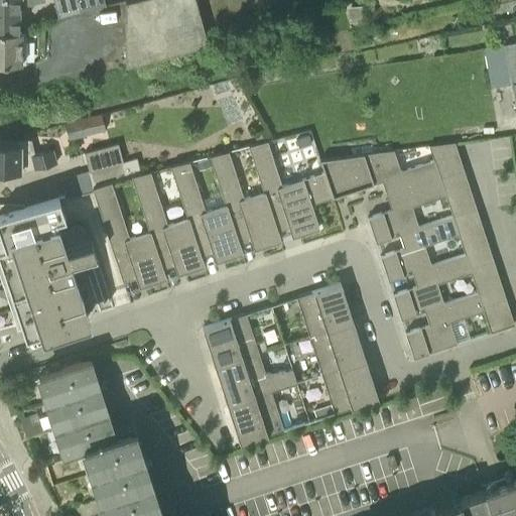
[(0,0),(0,30),(19,31),(19,2),(26,1),(27,5),(44,1),(43,0),(0,0)]
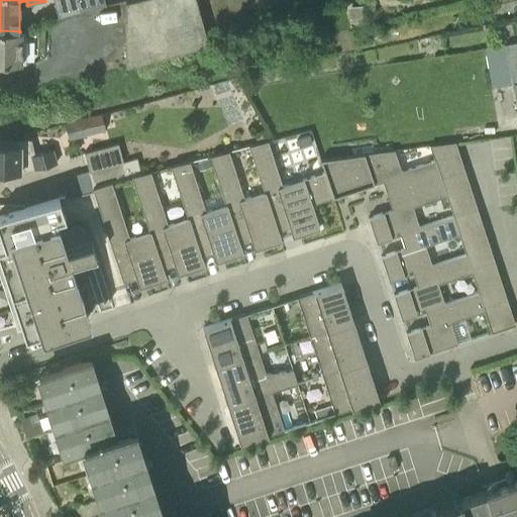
[(53,0),(58,18),(83,12),(79,0),(53,0)]
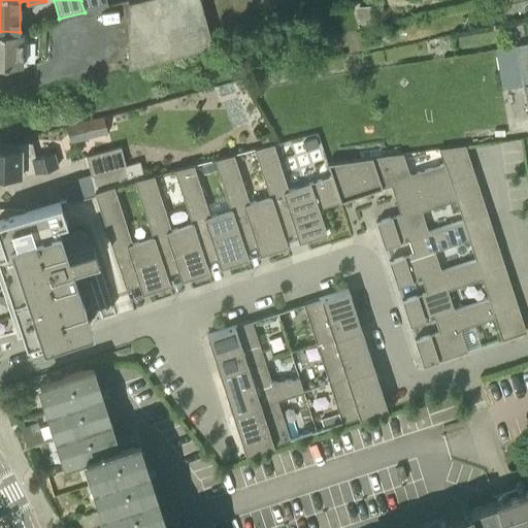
[(127,67),(211,44),(200,0),(131,0),(128,1),(127,67)]
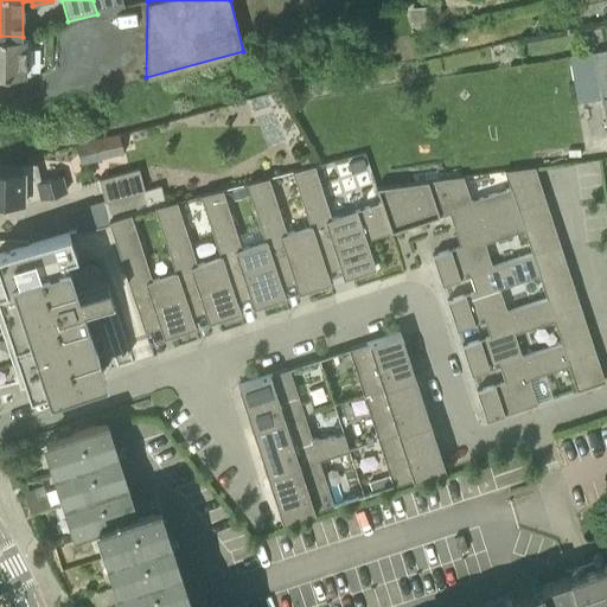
[(415,32),(446,25),(439,0),(436,0),(408,7),(415,32)]
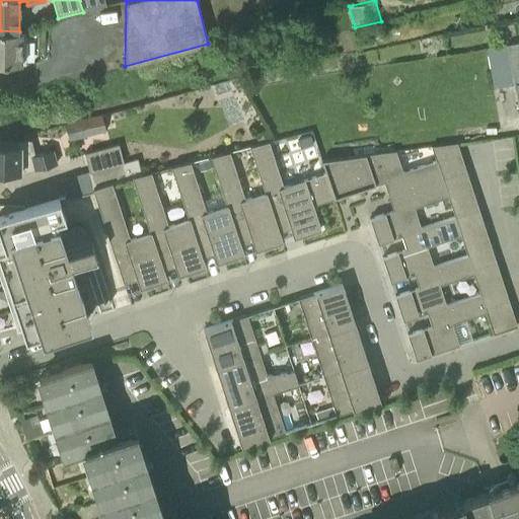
[(21,31),(19,31),(0,30),(0,64),(20,64),(21,31)]
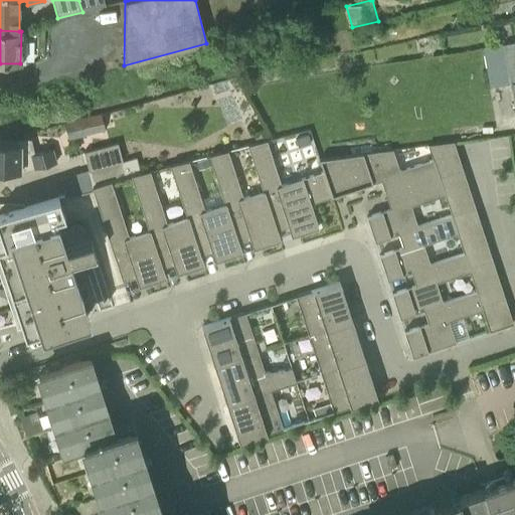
[(510,83),(514,82),(514,42),(504,44),(510,83)]
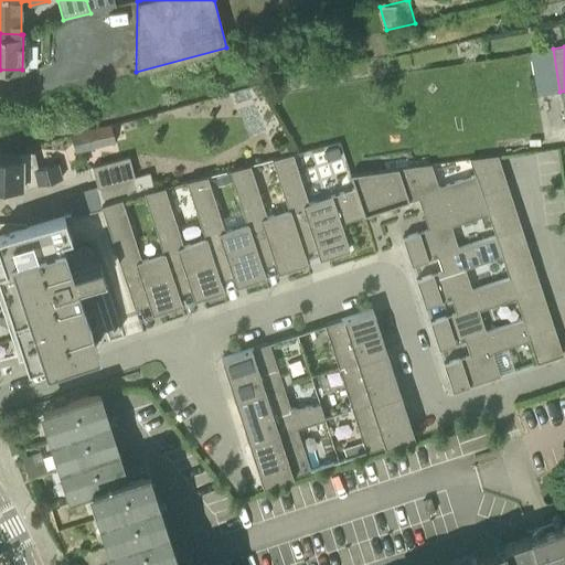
[(537,95),(560,92),(553,49),(530,53),(537,95)]
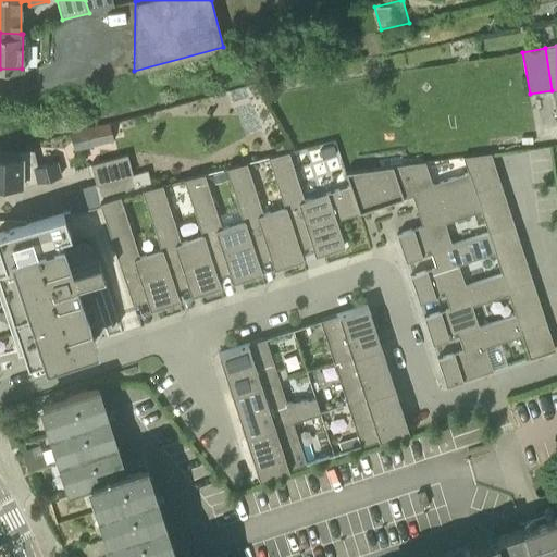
[(75,149),(94,144),(89,127),(71,132),(75,149)]
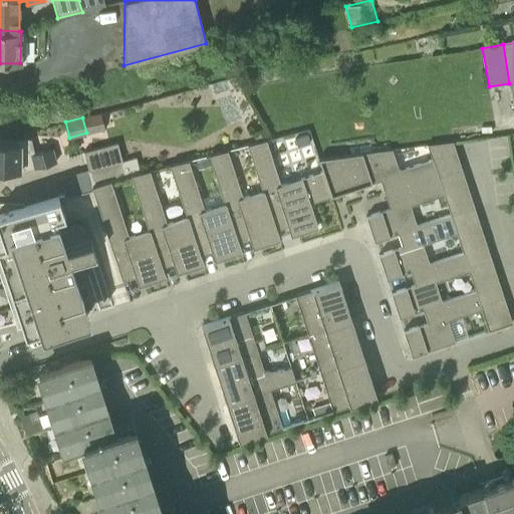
[(363,131),(363,121),(353,122),(354,131),(363,131)]
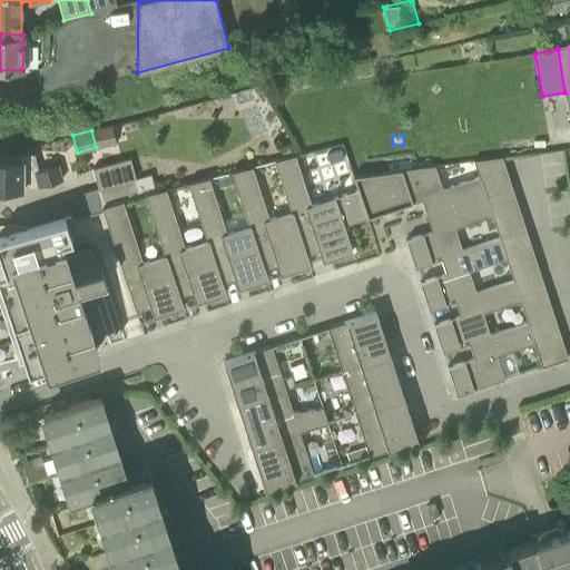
[(345,159),(341,145),(326,149),(330,158),(335,163),(345,159)]
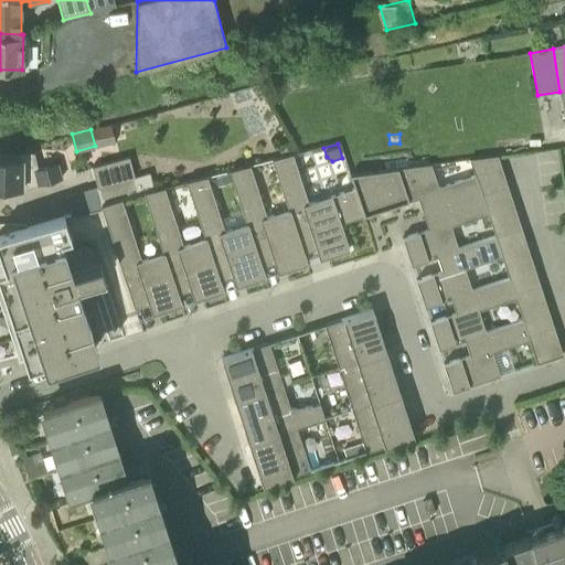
[(288,210),(289,210),(302,253),(304,252),(323,246),(327,256),(349,249),(341,223),(364,215),(355,188),(354,188),(308,203),(292,153),(272,159),(288,210)]
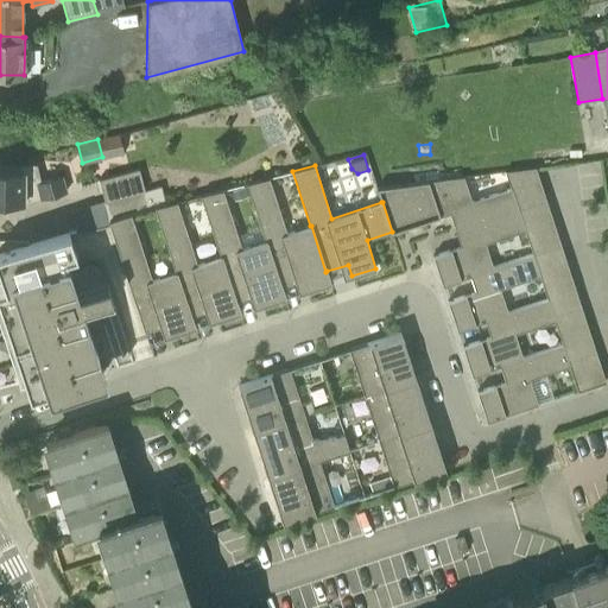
[(513,194),(540,184),(536,166),(506,171),(512,188),(511,188),(513,194)]
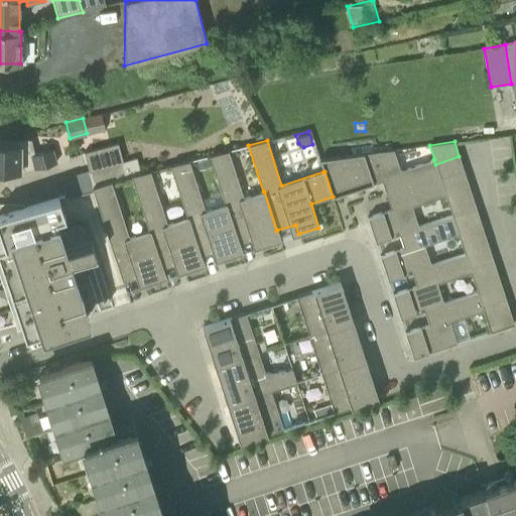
[(93,185),(126,176),(122,162),(118,143),(83,152),(93,185)]
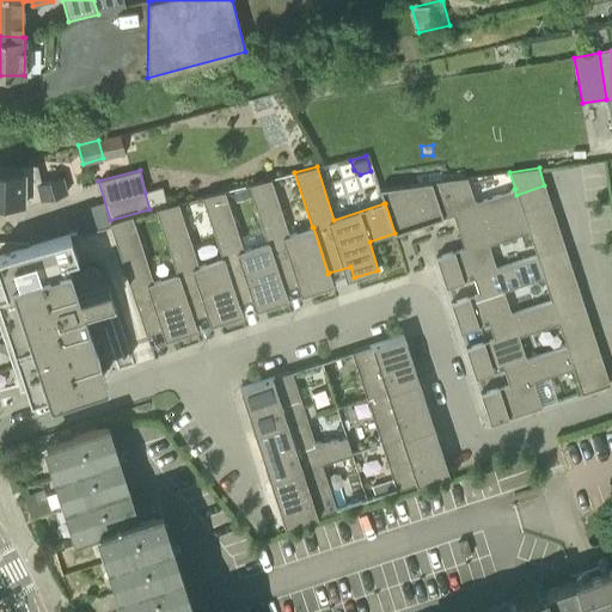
[(23,188),(23,172),(0,171),(0,203),(28,204),(65,194),(61,177),(23,188)]
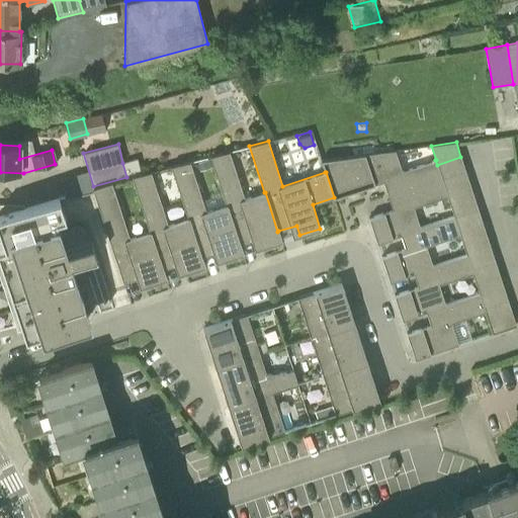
[(325,172),(326,172),(334,197),(382,181),(387,195),(441,178),(437,165),(435,160),(402,171),(395,150),(321,160),(325,172)]
